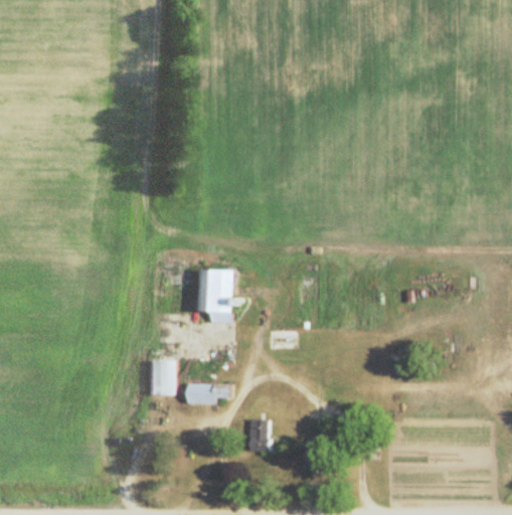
[(232,322),(232,305),(250,305),(250,297),(233,297),(233,266),(169,266),(169,286),(200,286),(200,311),(209,311),(209,322),(232,322)]
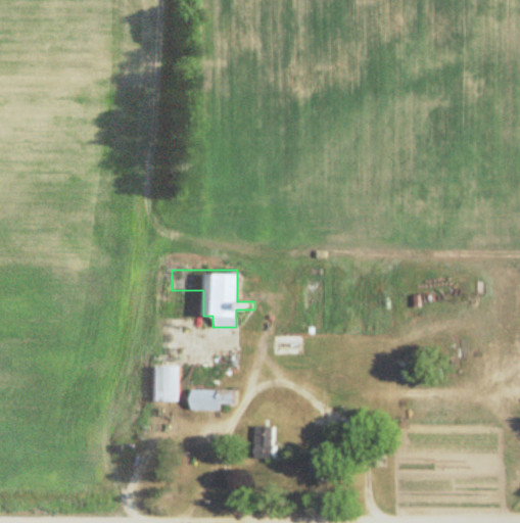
[(153,401),(179,401),(179,365),(153,365),(153,401)]
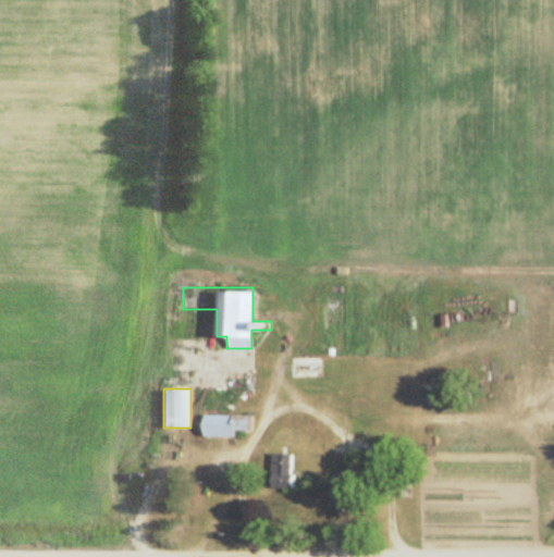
[(201,437),(250,437),(250,416),(201,416),(201,437)]
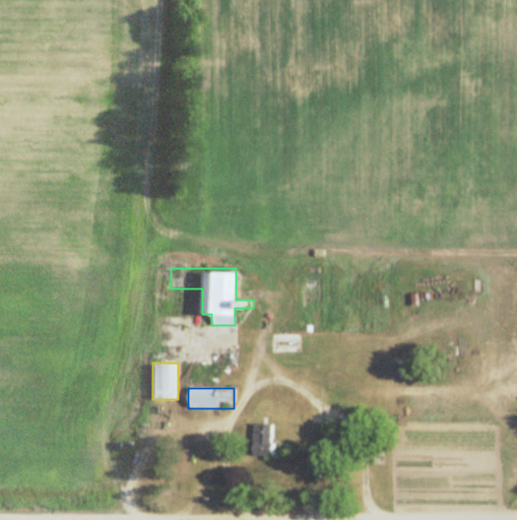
[(274,455),(274,424),(255,424),(255,455),(274,455)]
